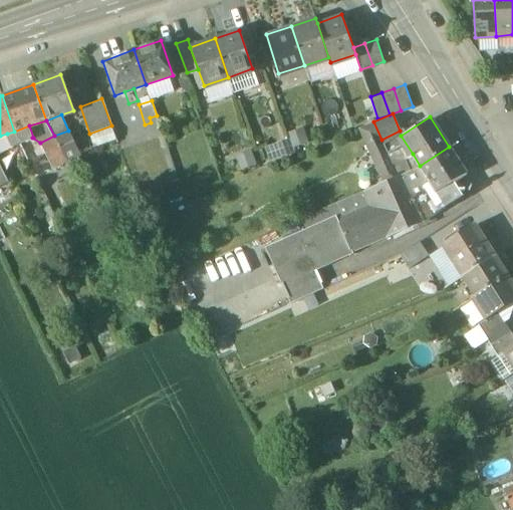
[(373,121),(359,126),(367,147),(381,140),(373,121)]
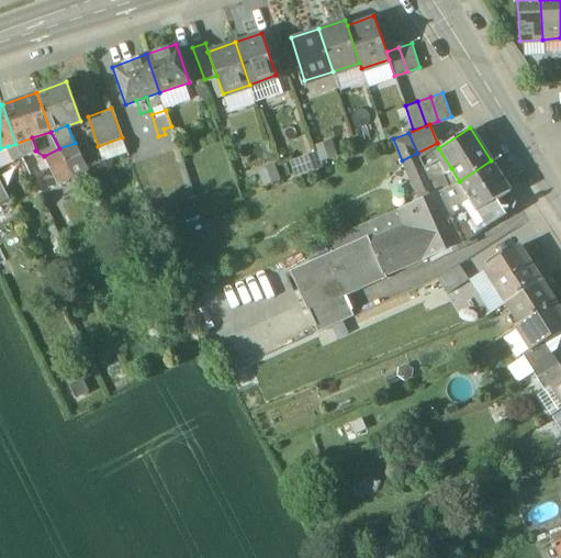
[(316,141),(322,157),(338,152),(333,135),(316,141)]
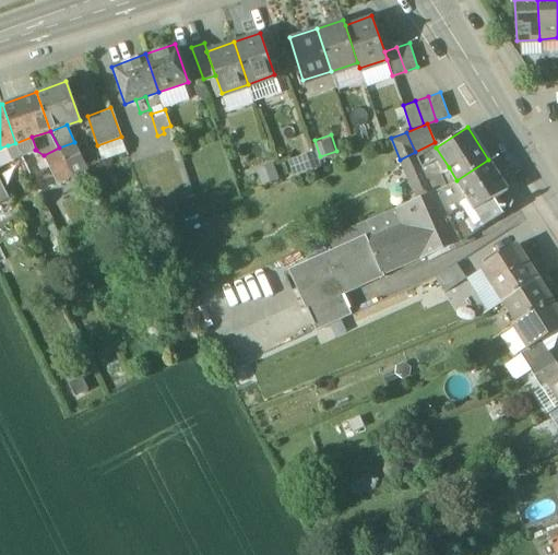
[(32,137),(15,143),(21,154),(35,150),(36,150),(32,137)]
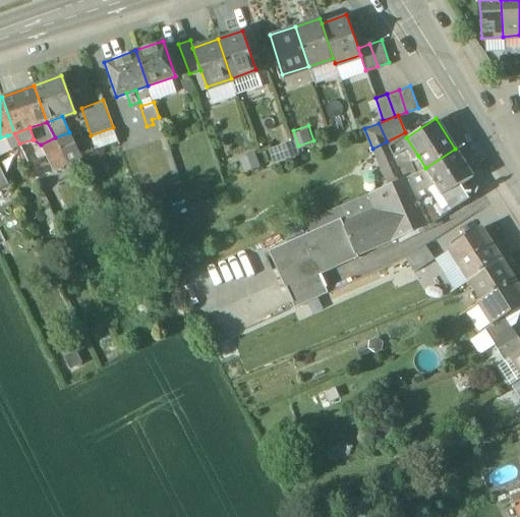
[(80,157),(69,132),(55,137),(66,162),(80,157)]
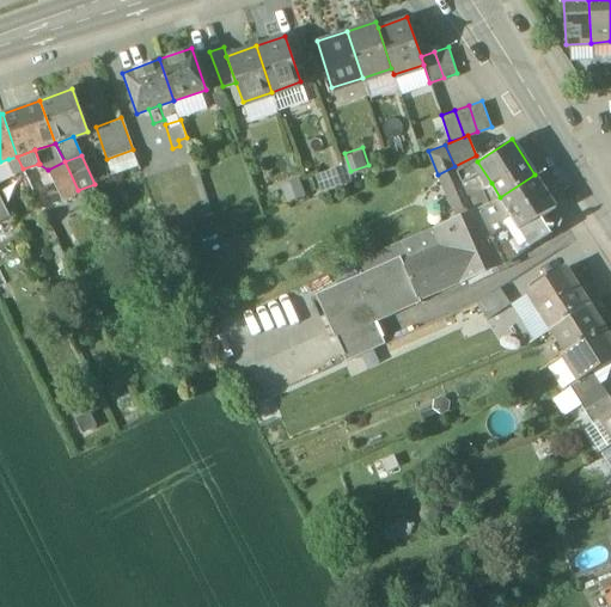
[(438,175),(451,201),(492,183),(477,161),(476,155),(454,166),(438,175)]
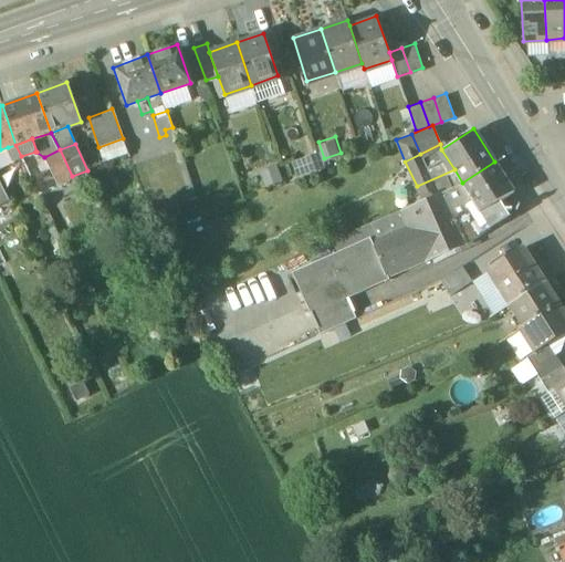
[(21,156),(16,145),(8,147),(14,162),(21,157),(21,156)]
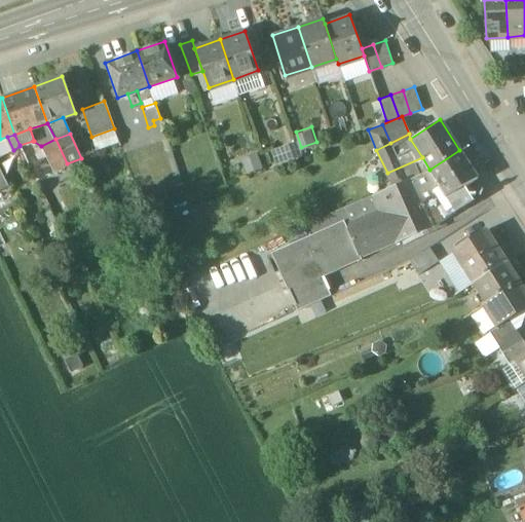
[(55,139),(41,146),(53,170),(67,163),(55,139)]
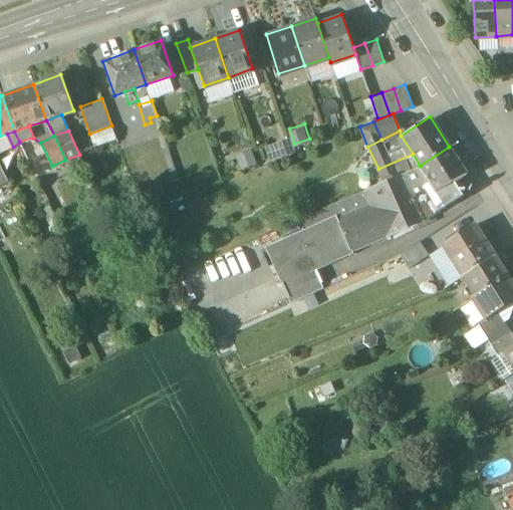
[(288,139),(276,144),(280,155),(292,151),(288,139)]
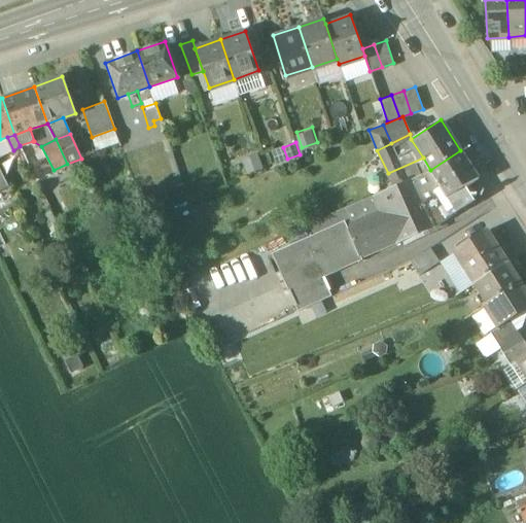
[(430,170),(429,170),(436,182),(446,198),(465,185),(478,177),(460,150),(430,170)]
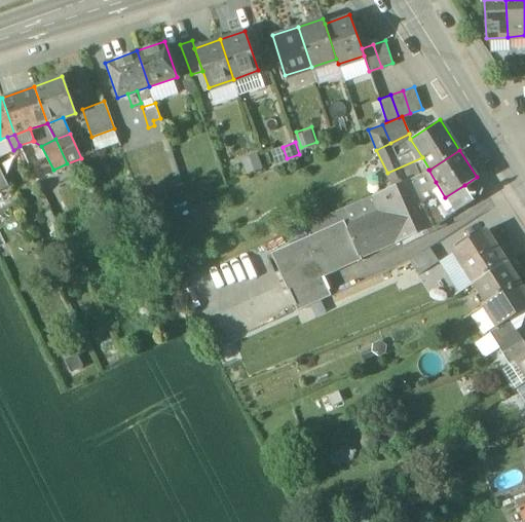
[(422,157),(387,173),(392,186),(412,178),(428,170),(429,170),(422,157)]
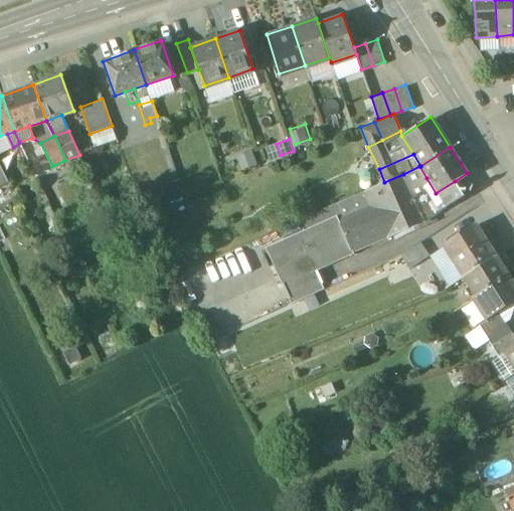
[(0,197),(12,191),(0,166),(0,197)]
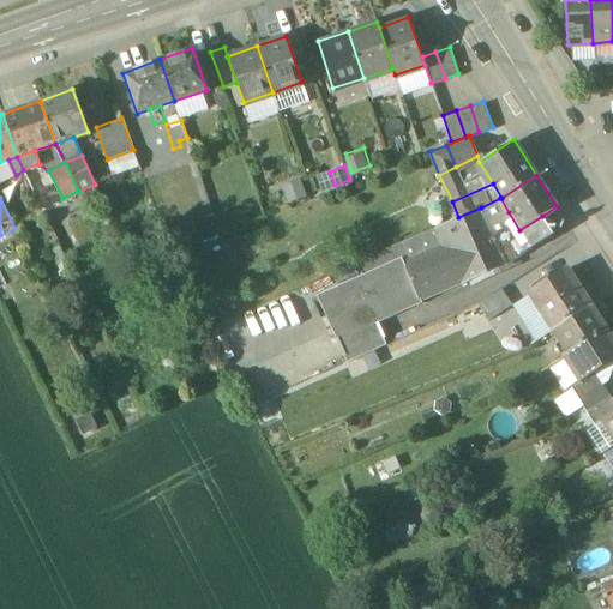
[(500,198),(481,207),(487,222),(509,212),(500,198)]
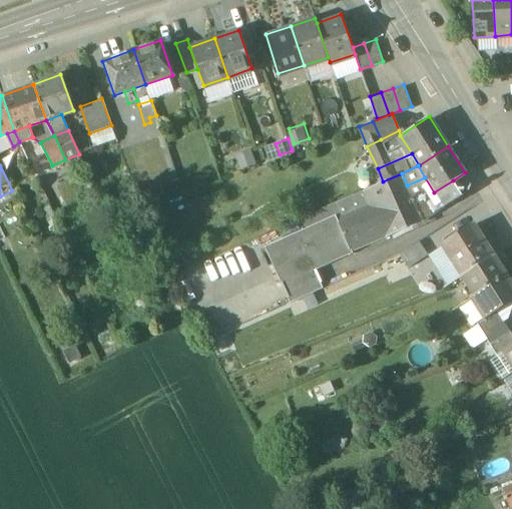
[(370,206),(335,221),(348,252),(350,251),(421,220),(421,219),(407,185),(402,173),(383,181),(363,189),(370,206)]
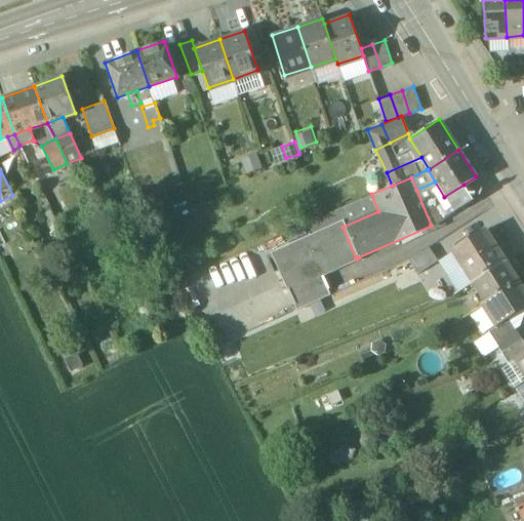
[(444,197),(435,182),(416,190),(431,225),(473,200),(464,185),(444,197)]
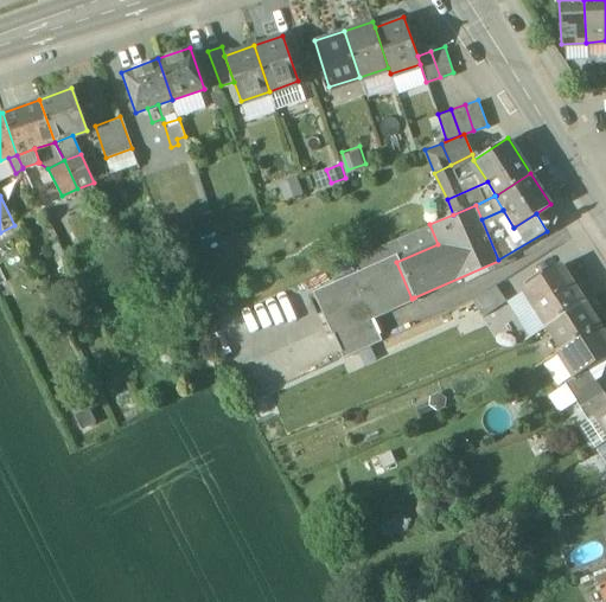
[(59,239),(50,244),(55,255),(64,250),(59,239)]
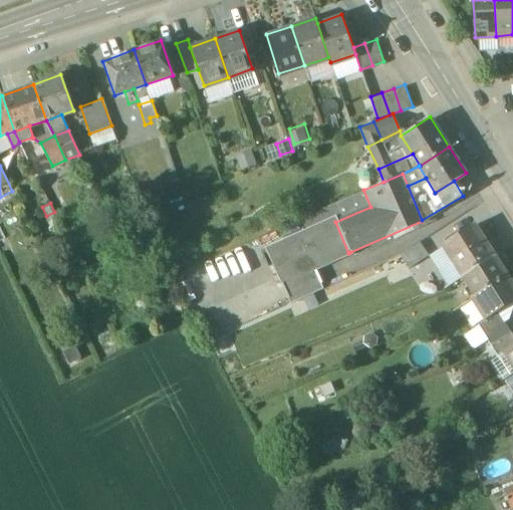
[(335,222),(333,216),(268,243),(283,282),(351,254),(350,252),(348,253),(335,222)]
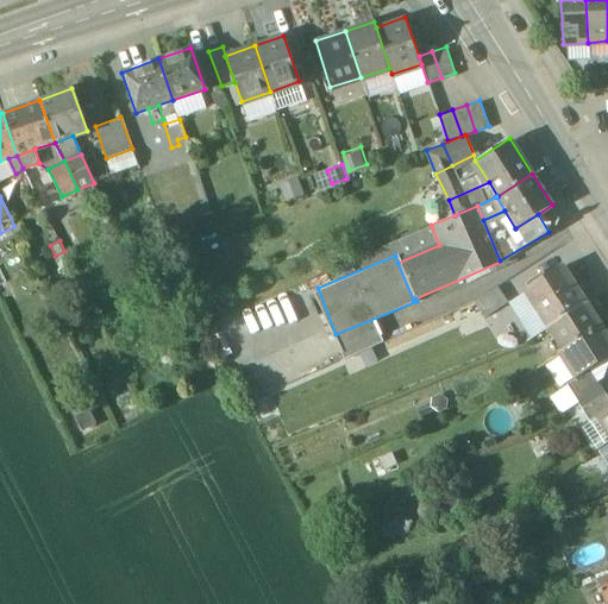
[(562,265),(524,290),(530,301),(546,326),(587,301),(562,265)]
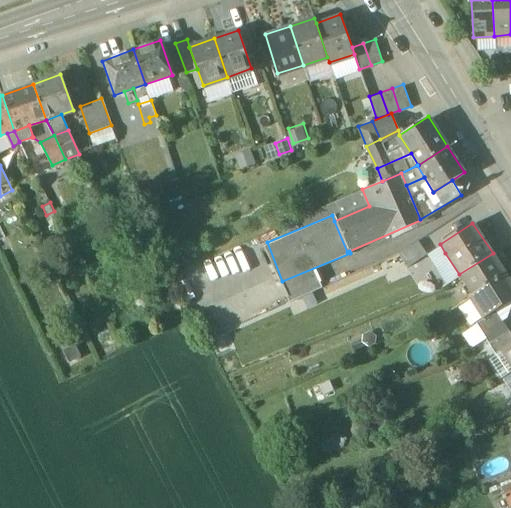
[(418,238),(397,252),(407,266),(427,253),(418,238)]
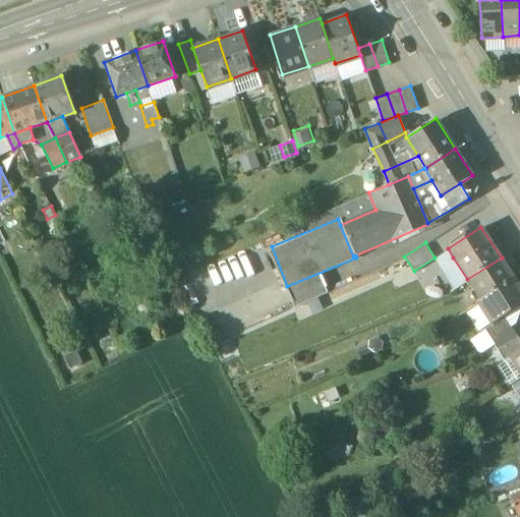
[(467,279),(453,257),(449,260),(455,271),(446,277),(454,288),(467,279)]
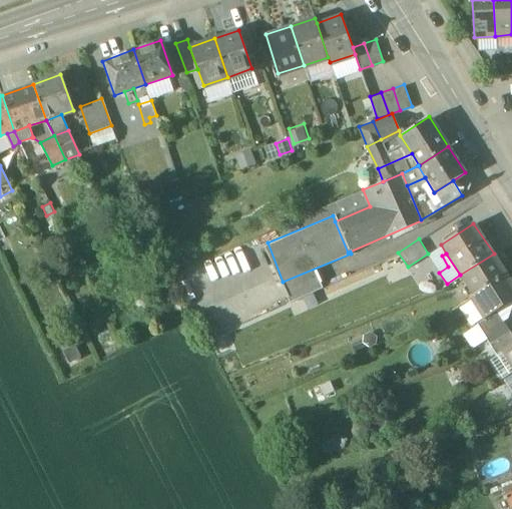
[(494,253),(460,275),(473,295),(473,296),(507,274),(494,253)]
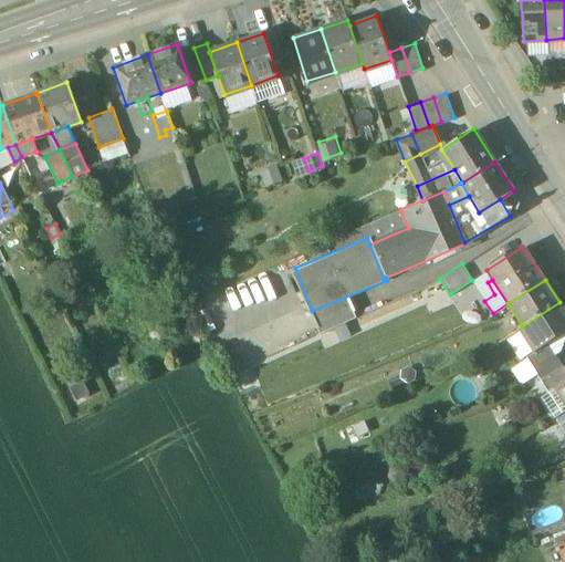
[(564,311),(560,302),(522,326),(522,325),(518,328),(533,352),(548,342),(564,330),(564,311)]
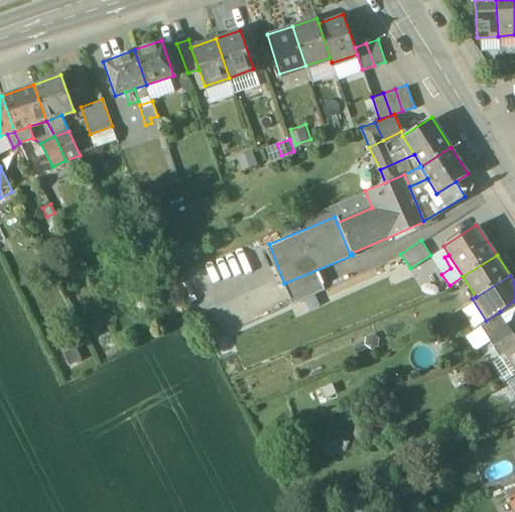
[(486,321),(479,325),(486,335),(506,322),(500,311),(486,321)]
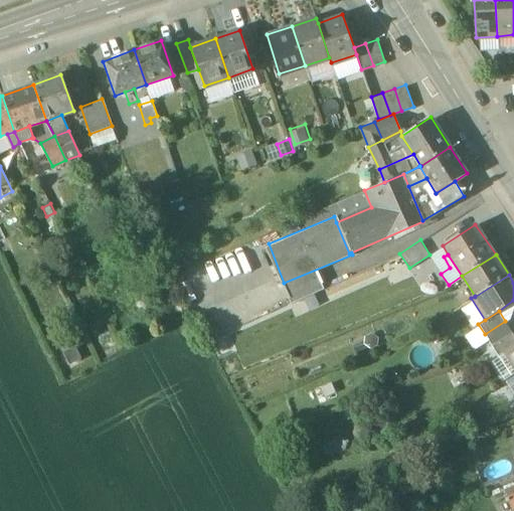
[(505,321),(485,334),(491,344),(512,331),(505,321)]
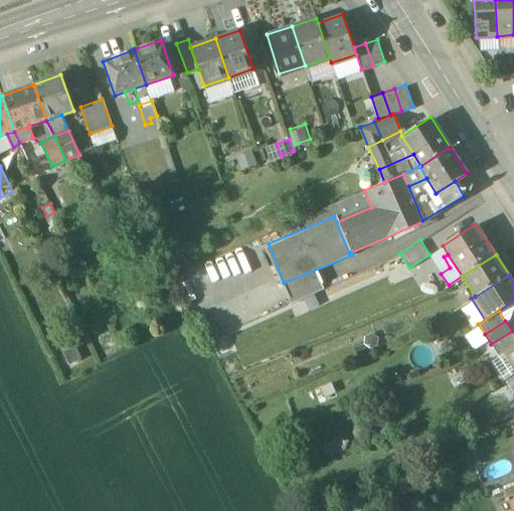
[(513,334),(512,331),(491,344),(498,354),(505,350),(513,343),(513,334)]
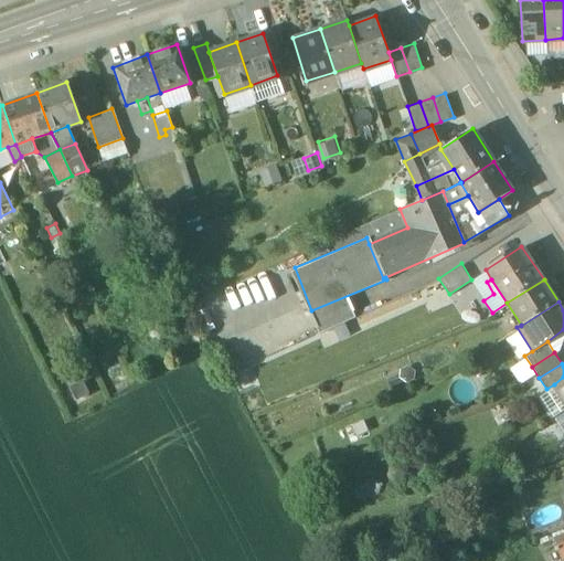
[(563,377),(554,384),(563,400),(563,377)]
